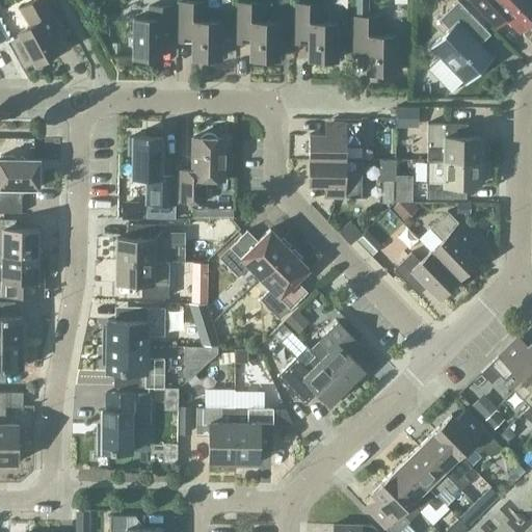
[(57,55),(55,52),(58,50),(47,30),(58,25),(44,0),(33,0),(20,8),(29,25),(17,32),(34,63),(42,59),(43,63),(57,55)]
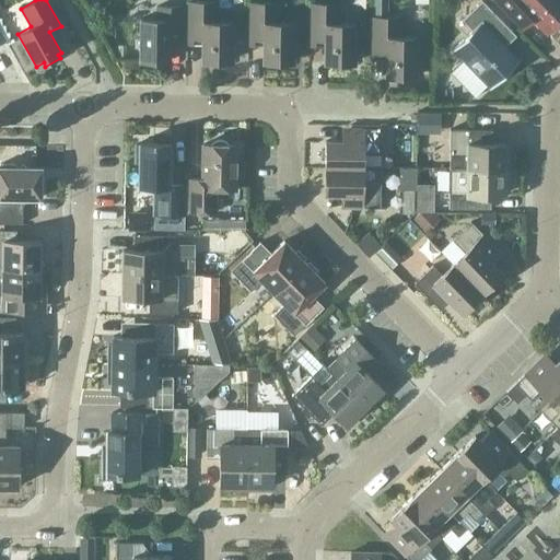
[(372,0),(373,9),(387,10),(387,0),(372,0)]
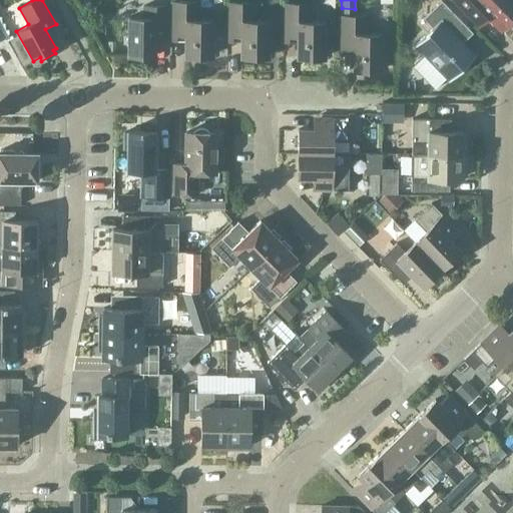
[(466,26),(443,2),(441,0),(432,9),(441,19),(414,45),(448,81),(475,55),(456,35),(466,26)]
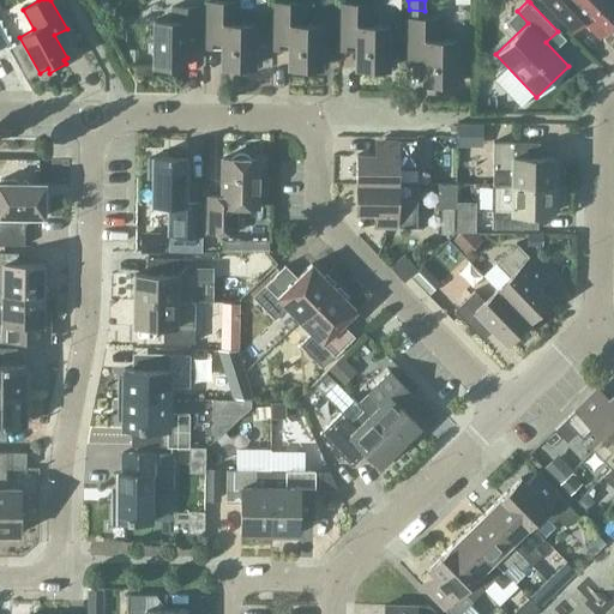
[(575,11),(599,35),(613,20),(613,0),(541,0),(563,22),(575,11)]
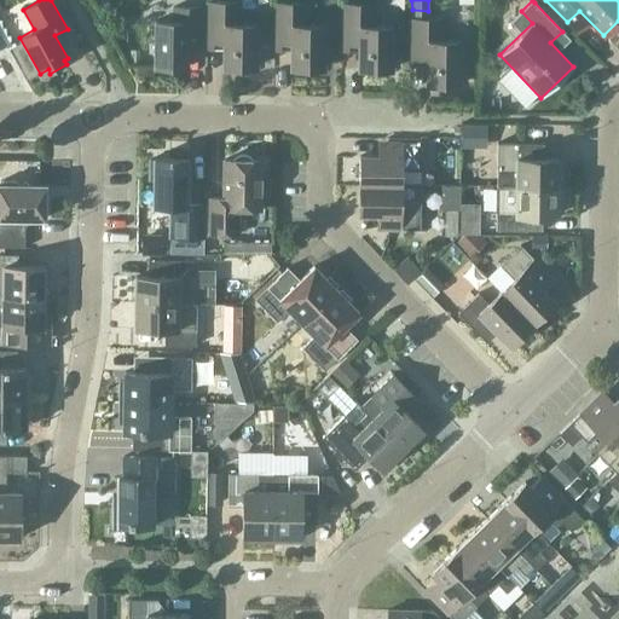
[(223,67),(256,68),(256,24),(239,24),(239,1),(207,1),(206,39),(223,39),(223,67)]
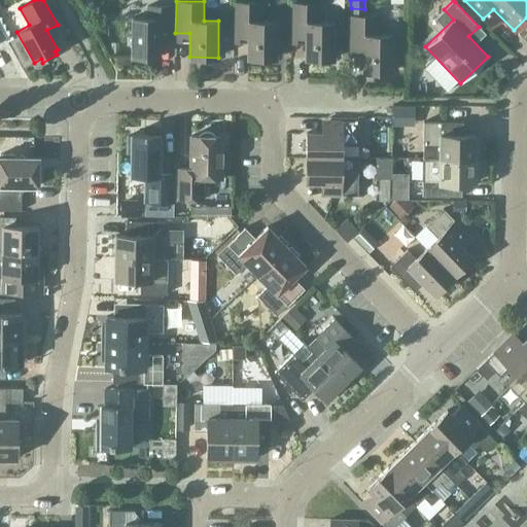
[(247,58),(276,58),(276,22),(261,21),(261,2),(233,2),(233,34),(247,34),(247,58)]
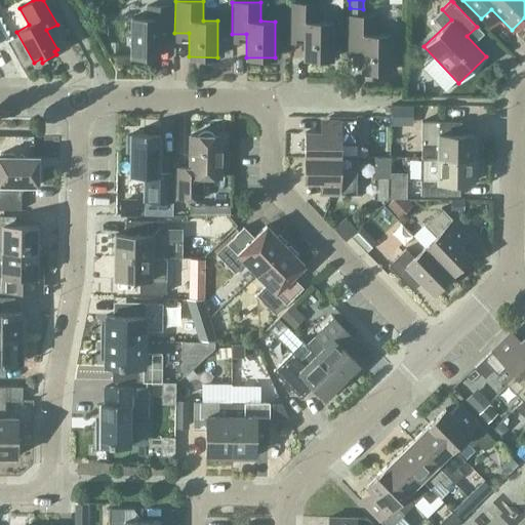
[(304,58),(332,58),(332,22),(318,22),(318,3),(289,3),(289,35),(304,35),(304,58)]
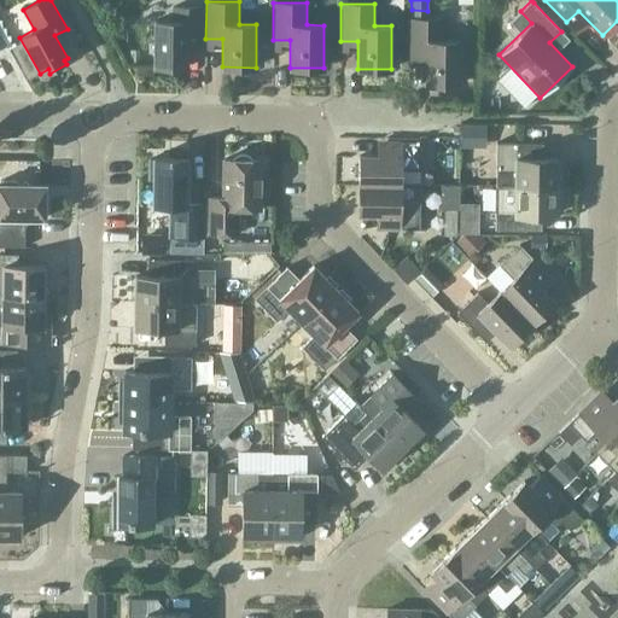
[(153,66),(186,66),(186,39),(200,40),(200,7),(173,6),(173,21),(155,21),(153,66)]
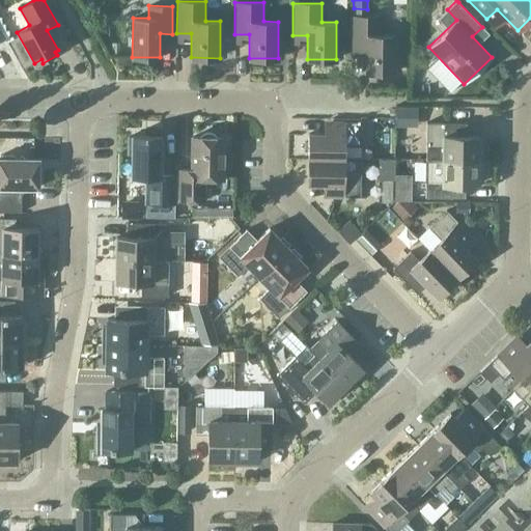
[(365,72),(394,73),(394,35),(380,34),(380,16),(352,16),(351,48),(365,48),(365,72)]
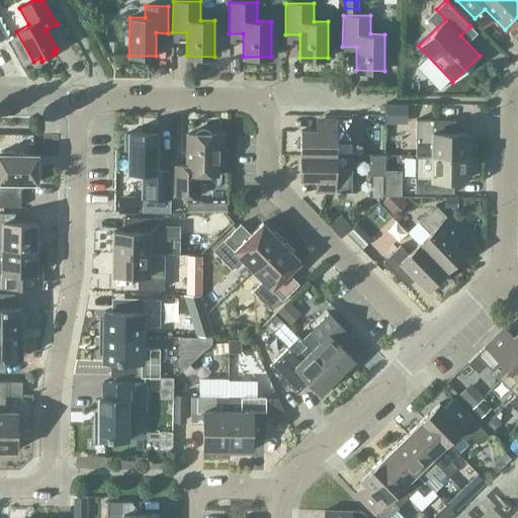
[(305,63),(305,74),(326,75),(327,65),(305,63)]
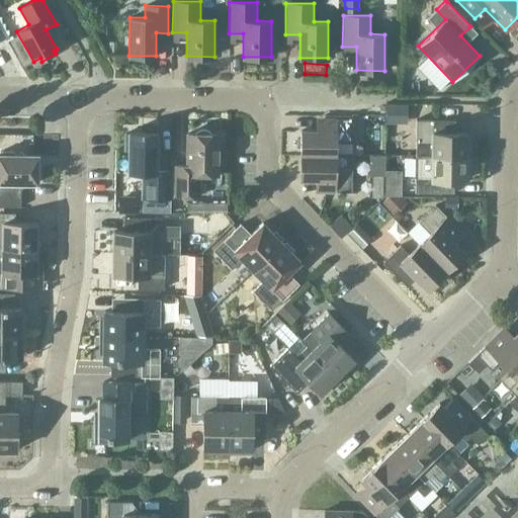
[(385,122),(407,123),(408,103),(396,103),(385,102),(385,113),(385,122)]
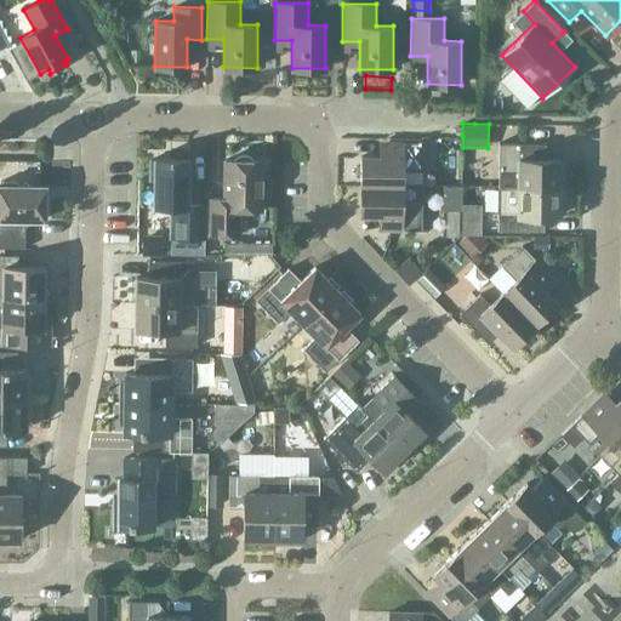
[(449,136),(449,151),(461,151),(461,136),(449,136)]
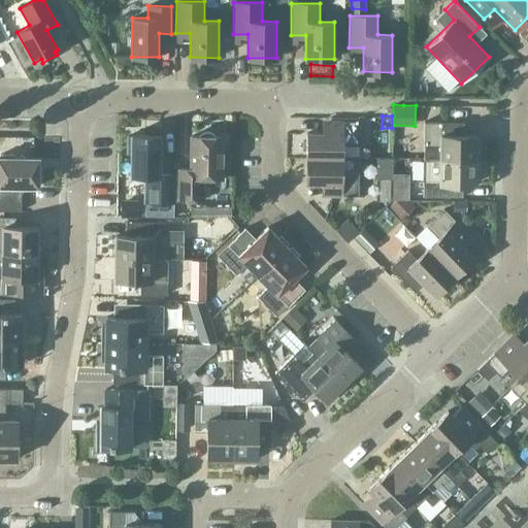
[(306,133),(306,158),(341,158),(341,144),(358,144),(358,121),(331,121),(330,133),(306,133)]
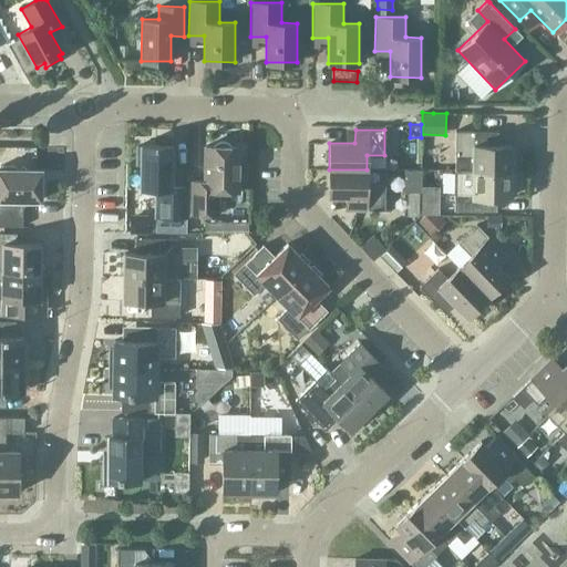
[(454,171),(514,172),(514,150),(511,150),(511,145),(497,145),(498,131),(455,131),(454,171)]
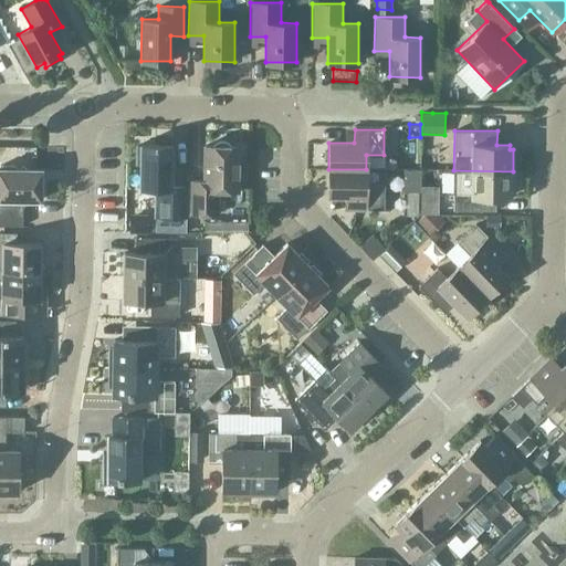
[(217,190),(237,190),(238,146),(231,146),(228,142),(221,140),(216,142),(211,146),(205,145),(205,181),(191,181),(190,213),(217,215),(217,190)]
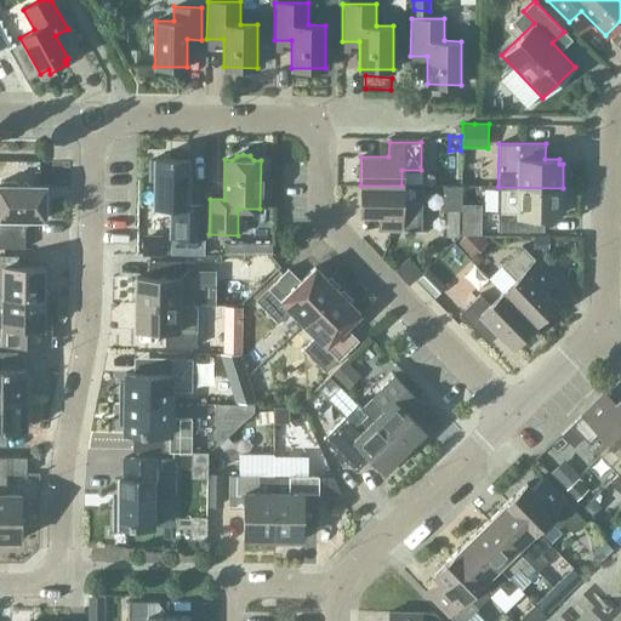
[(170,238),(204,239),(204,205),(187,204),(188,159),(154,159),(154,160),(149,160),(149,180),(154,180),(153,206),(171,206),(170,238)]
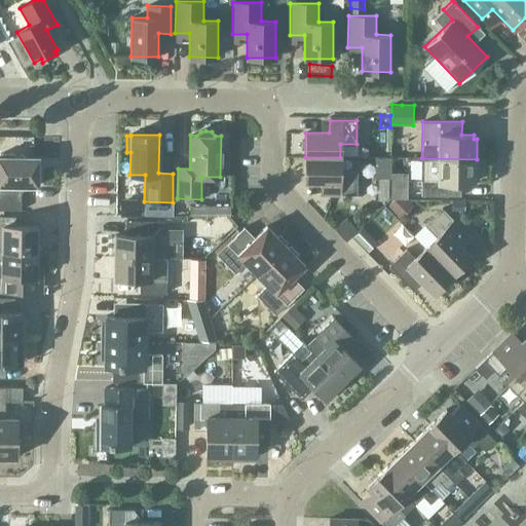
[(0,210),(21,211),(21,192),(28,186),(37,186),(38,157),(16,157),(13,154),(0,153),(0,210)]
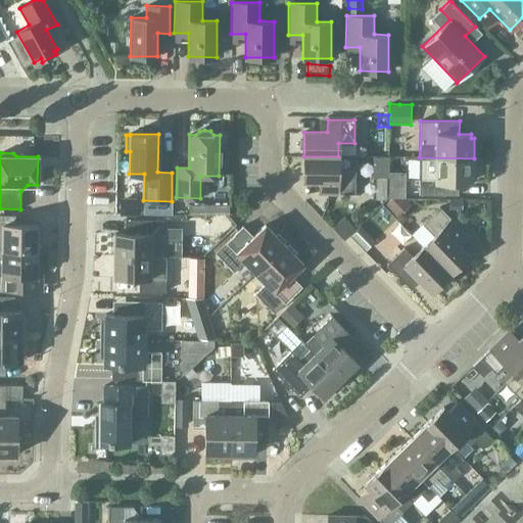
[(338,156),(303,156),(303,181),(327,181),(327,193),(354,193),(354,170),(338,170),(338,156)]
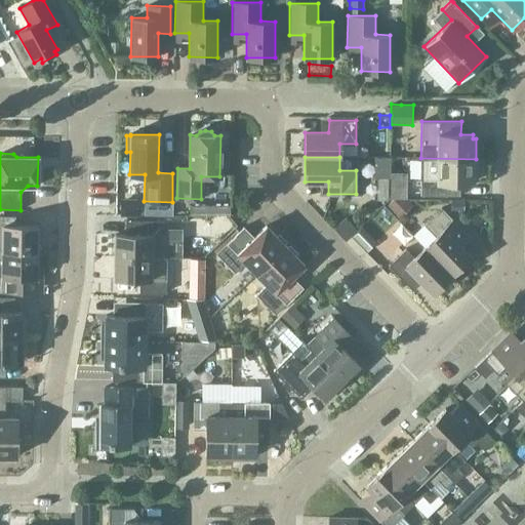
[(476,159),(420,158),(420,195),(453,195),(453,183),(472,183),(472,178),(476,178),(476,159)]
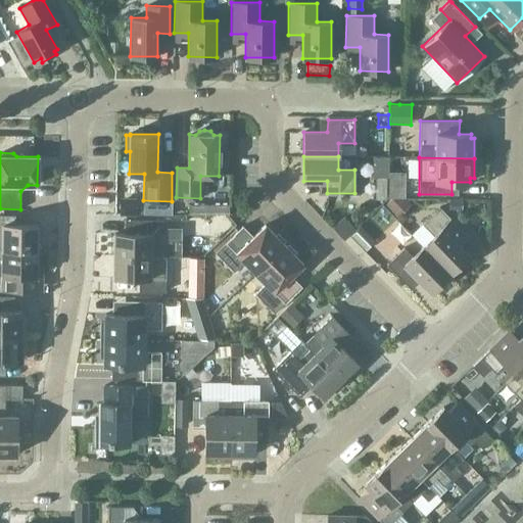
[(119,197),(119,216),(135,216),(135,198),(119,197)]
